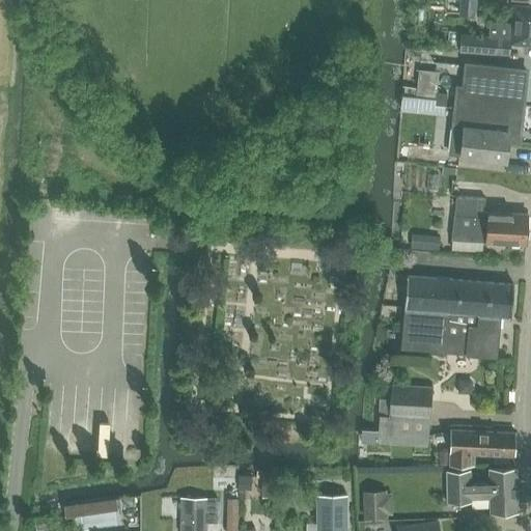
[(462,1),(459,14),(475,16),(476,2),(462,1)]
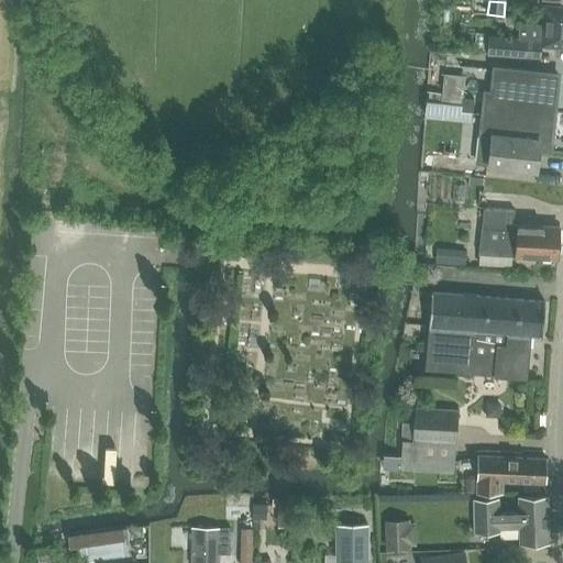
[(519,22),(517,37),(488,35),(487,53),(540,57),(541,46),(562,47),(562,6),(543,4),(541,24),(519,22)]
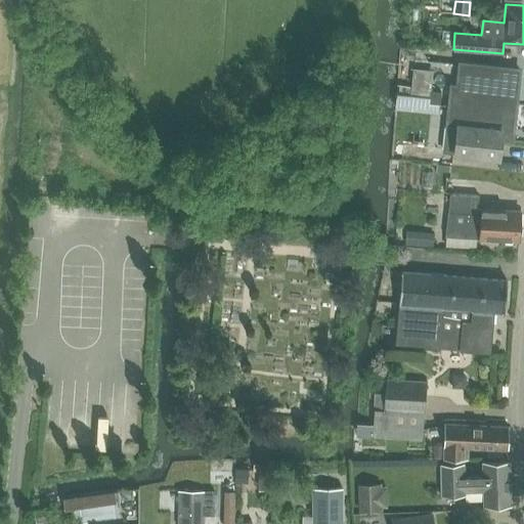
[(448,88),(444,127),(455,128),(453,154),(454,154),(498,159),(500,140),(512,141),(520,70),(457,62),(456,64),(447,63),(445,87),(448,88)]
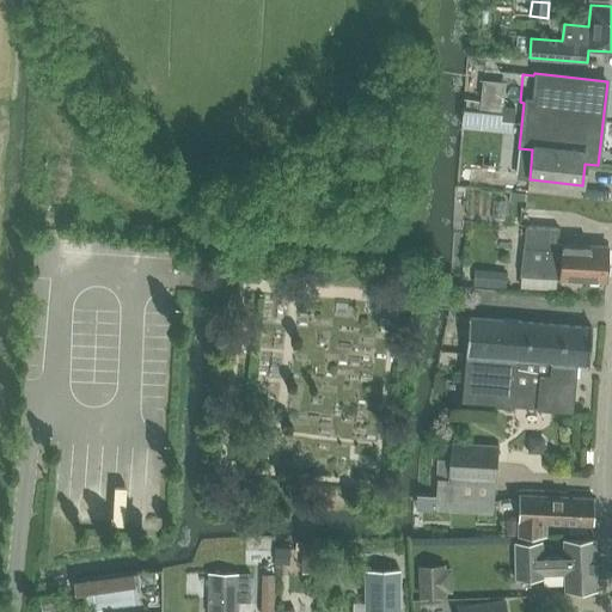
[(503,115),(507,85),(485,83),(482,112),(503,115)]
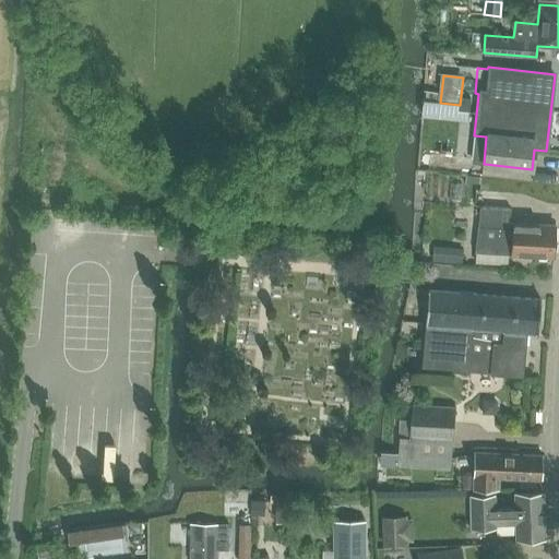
[(430,155),(428,169),(484,175),(485,164),(484,164),(474,163),(474,159),(465,158),(430,155)]
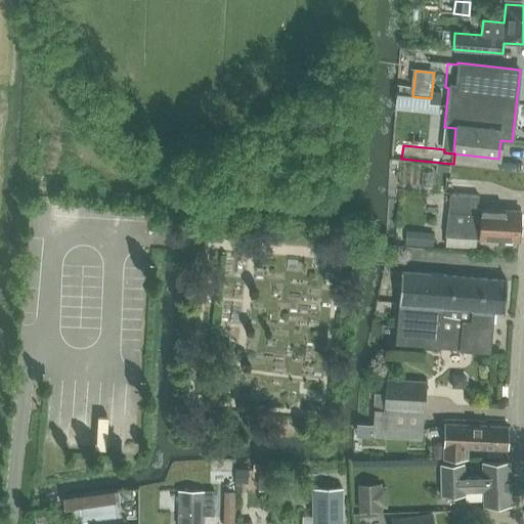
[(443,179),(441,207),(448,208),(445,236),(447,236),(477,238),(480,238),(515,241),(518,237),(520,211),(478,208),(479,180),(443,179)]
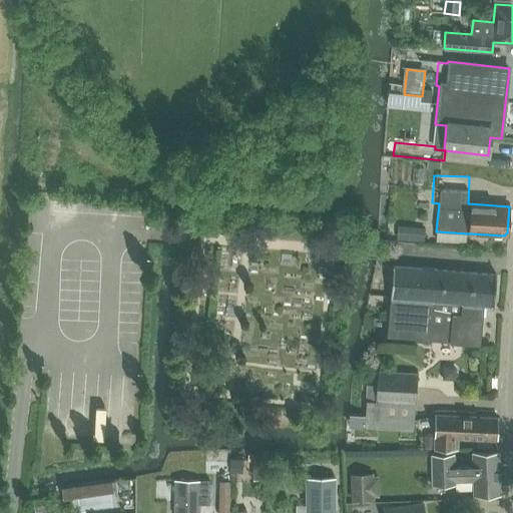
[(217,232),(228,233),(229,221),(217,220),(217,232)]
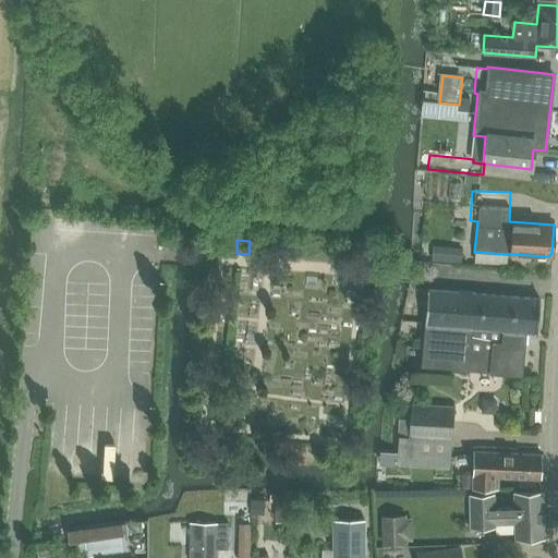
[(434,246),(432,259),(460,262),(461,249),(434,246)]
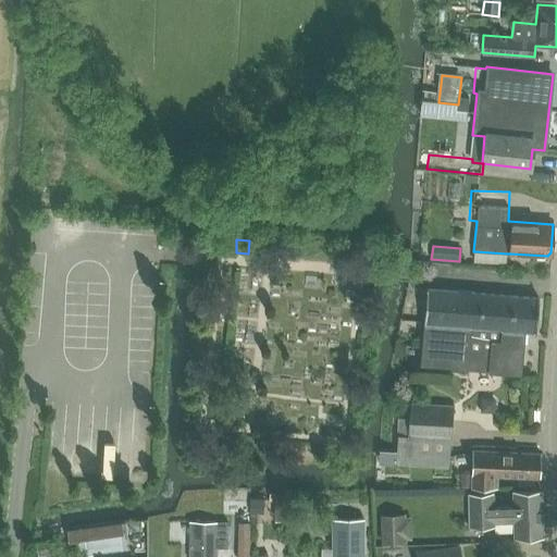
[(424,324),(525,332),(537,333),(540,299),(428,291),(424,324)]
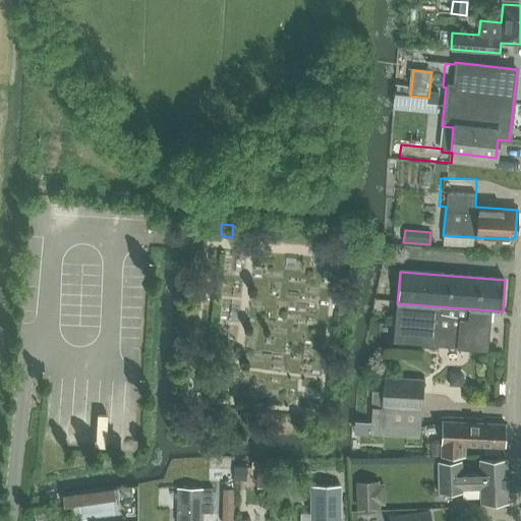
[(397,303),(394,343),(487,351),(491,310),(397,303)]
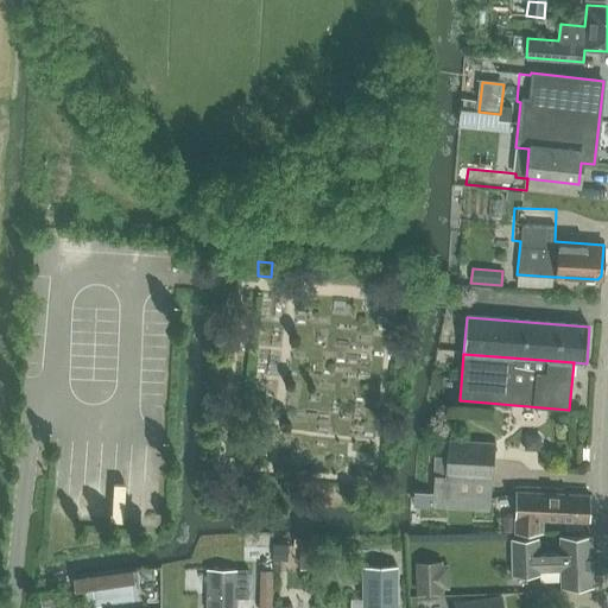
[(436,457),(432,508),(489,513),(494,445),(448,442),(447,458),(436,457)]
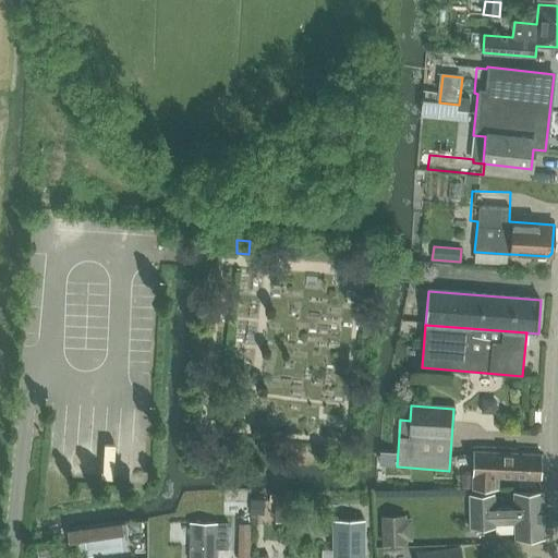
[(472,451),(470,486),(497,488),(498,477),(541,481),(542,464),(542,457),(541,456),(472,451)]
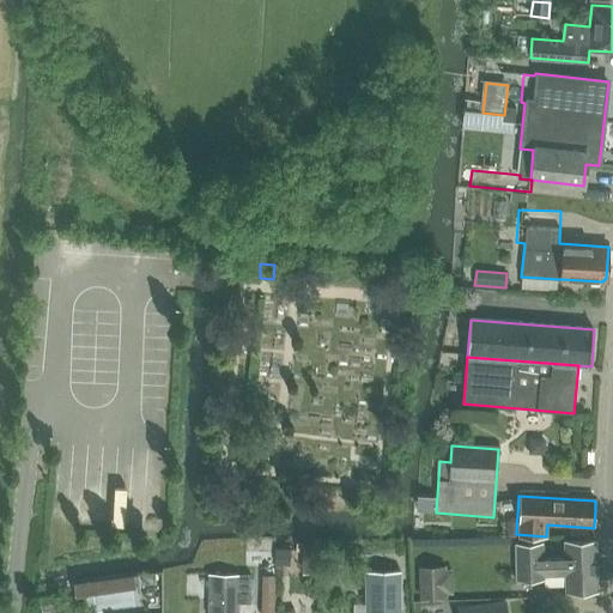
[(546,578),(566,578),(566,594),(598,593),(598,542),(566,542),(566,558),(546,559),(545,545),(519,546),(520,583),(546,582),(546,578)]
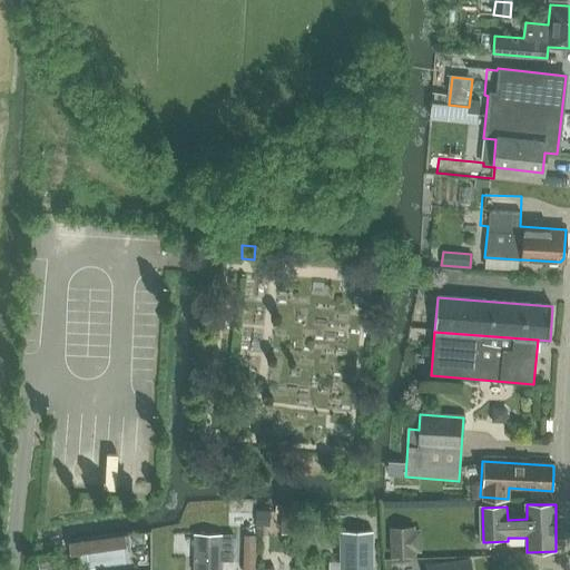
[(415,533),(415,528),(392,529),(393,558),(416,558),(416,553),(422,553),(422,533),(415,533)]
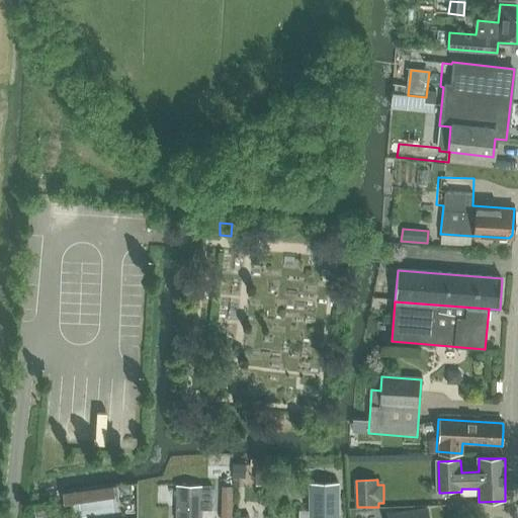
[(227,517),(227,484),(216,485),(217,517),(227,517)]
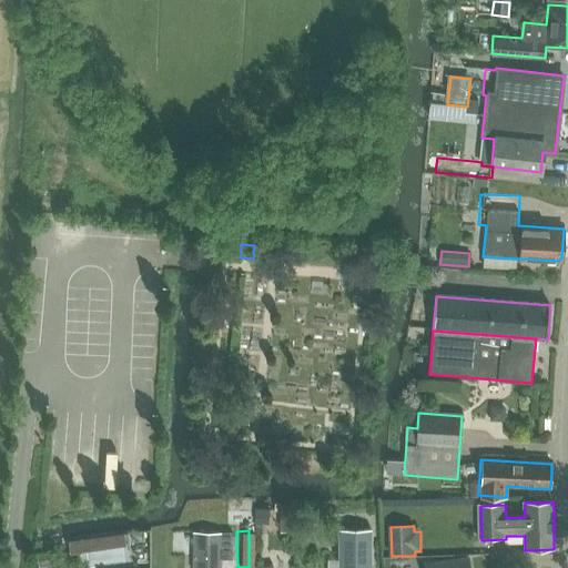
[(341,530),(338,530),(338,559),(338,567),(371,567),(371,530),(341,530)]
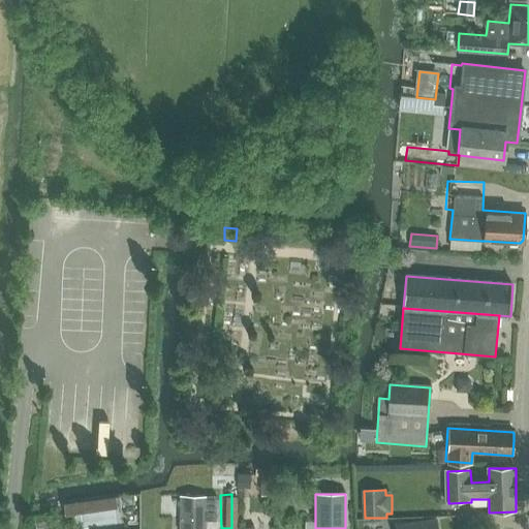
[(117,508),(115,496),(63,502),(65,515),(117,508)]
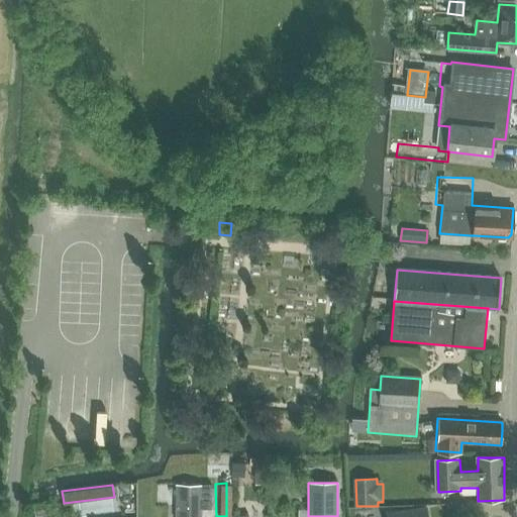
[(178,486),(176,516),(200,516),(200,511),(208,511),(209,487),(178,486)]
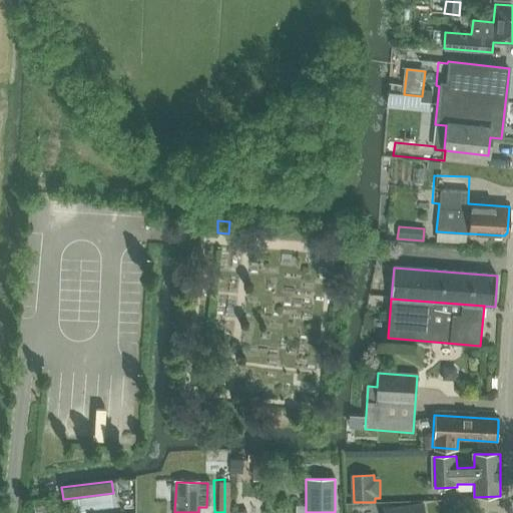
[(233,483),(233,501),(247,501),(247,484),(233,483)]
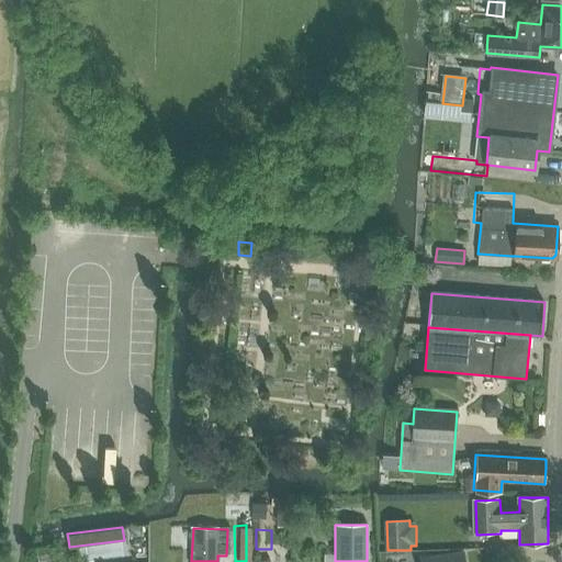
[(464,561),(463,550),(420,557),(420,561),(464,561)]
